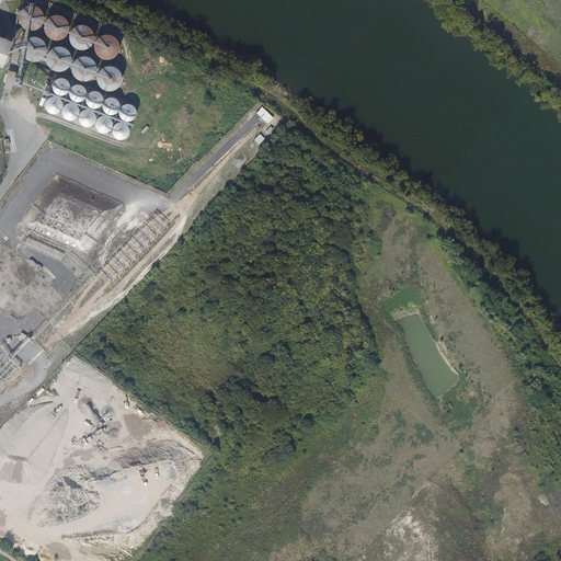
[(44,20),(44,19),(44,18),(44,15),(44,14),(43,12),(42,10),(39,9),(38,8),(37,7),(35,7),(34,6),(32,6),(31,6),(29,7),(27,7),(25,8),(24,9),(23,10),(22,11),(21,13),(20,14),(20,16),(20,18),(20,20),(20,21),(21,23),(21,24),(22,26),(23,27),(25,29),(26,29),(27,30),(30,30),(31,31),(33,31),(35,30),(37,30),(38,29),(39,27),(41,26),(42,24),(43,23),(44,22),(44,20)]
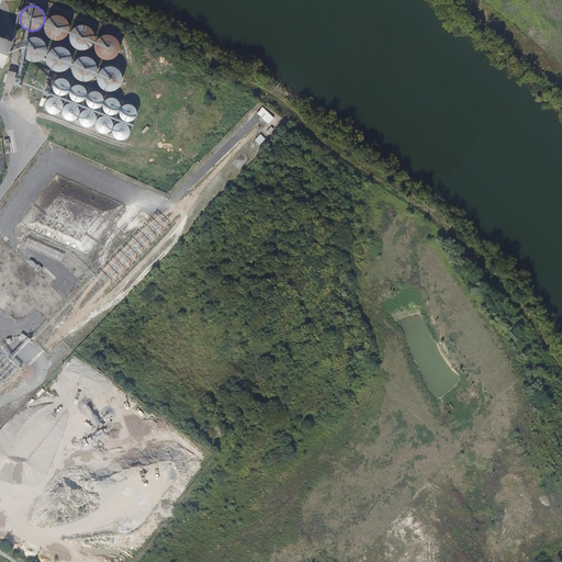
[(69,30),(69,29),(69,27),(68,25),(68,24),(67,22),(66,20),(65,19),(64,18),(62,17),(60,17),(58,15),(57,15),(55,15),(53,17),(52,17),(51,18),(48,19),(47,20),(46,22),(45,23),(44,24),(44,26),(44,27),(44,30),(44,32),(45,33),(46,35),(47,36),(48,37),(49,38),(51,40),(53,40),(54,41),(56,41),(57,41),(59,41),(62,40),(64,38),(65,37),(66,36),(67,35),(68,33),(68,32),(69,30)]
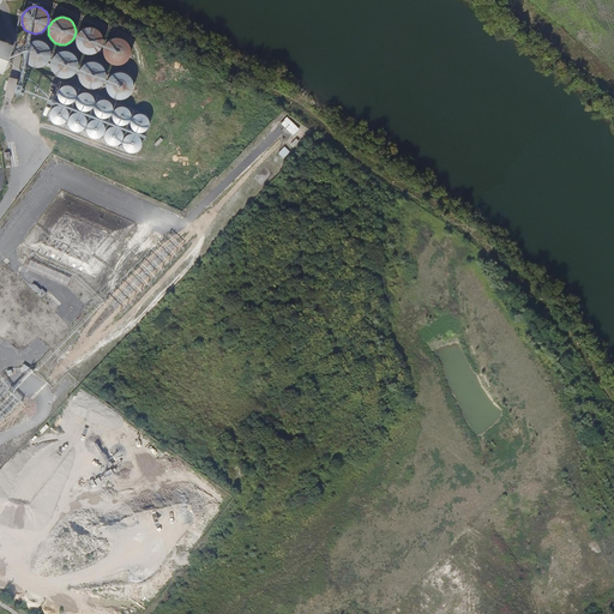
[(103,43),(103,41),(103,40),(103,38),(102,36),(101,34),(100,32),(98,31),(97,30),(95,29),(94,29),(91,28),(90,28),(88,28),(86,28),(84,29),(83,30),(80,31),(79,32),(78,34),(77,36),(77,37),(76,40),(76,41),(76,43),(77,44),(77,47),(78,48),(79,50),(80,52),(82,53),(83,54),(85,54),(86,55),(89,55),(91,55),(92,54),(95,54),(97,53),(98,52),(100,50),(101,49),(102,47),(102,46),(103,43)]
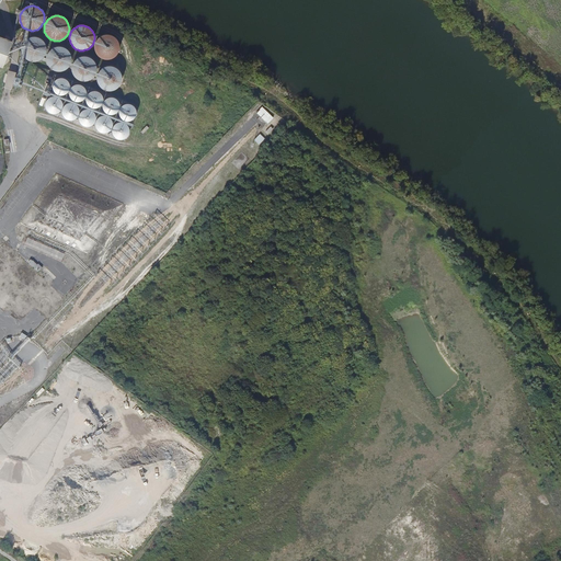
[(118,49),(119,48),(119,47),(118,44),(118,43),(117,41),(116,39),(115,38),(113,37),(112,36),(111,36),(109,35),(107,35),(105,35),(103,36),(102,36),(101,37),(99,38),(98,39),(96,41),(95,43),(94,44),(94,46),(94,47),(94,49),(94,52),(95,53),(96,54),(98,56),(99,57),(100,58),(101,59),(103,59),(104,60),(106,60),(107,60),(111,59),(112,59),(114,58),(115,57),(116,56),(117,55),(118,53),(118,52),(118,49)]
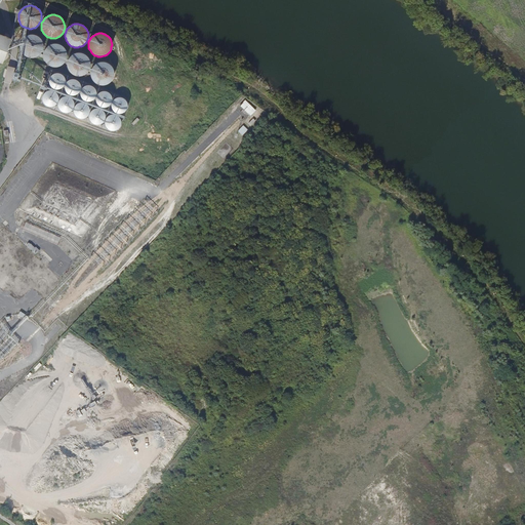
[(0,34),(0,63),(2,64),(11,39),(0,34)]
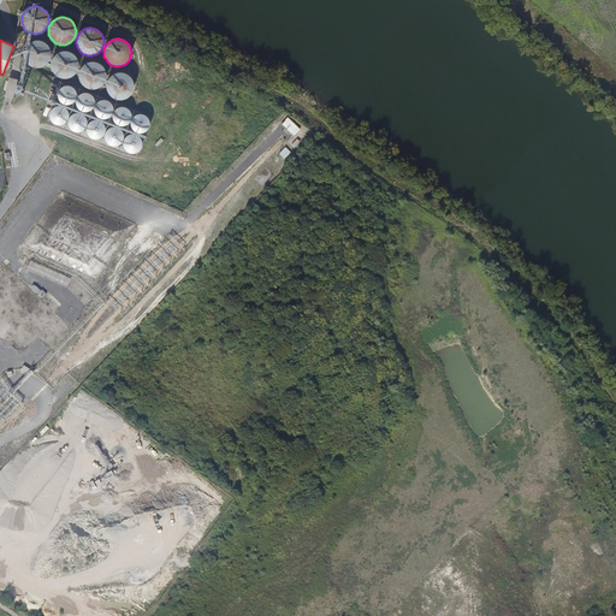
[(52,57),(52,54),(52,53),(51,52),(51,49),(49,47),(48,46),(47,45),(46,43),(43,42),(42,41),(40,41),(37,41),(36,41),(34,41),(33,42),(30,42),(29,43),(27,46),(25,47),(25,49),(24,51),(24,53),(24,54),(24,57),(24,59),(25,60),(27,61),(28,64),(29,65),(30,66),(31,67),(34,67),(35,69),(37,69),(40,69),(42,67),(43,67),(46,66),(47,65),(48,64),(49,61),(51,60),(51,58),(52,57)]
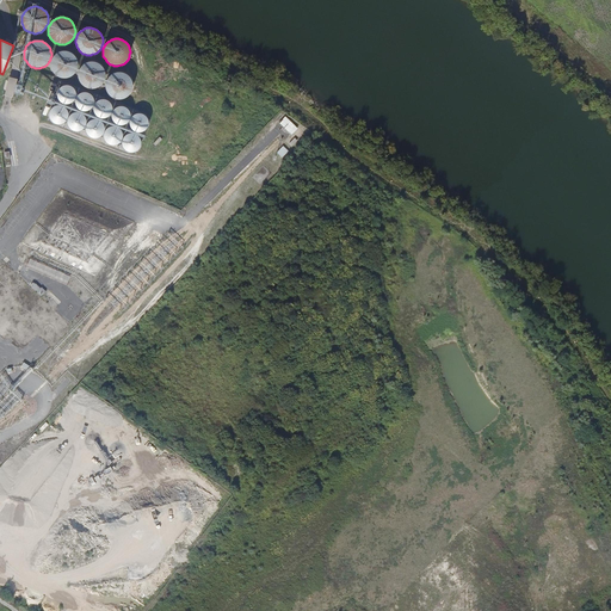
[(78,67),(78,65),(78,63),(78,62),(78,60),(75,57),(75,56),(73,55),(72,54),(71,53),(68,51),(67,51),(65,51),(63,51),(61,51),(60,53),(57,53),(55,55),(54,56),(53,57),(53,60),(51,61),(51,63),(51,65),(51,67),(51,68),(53,71),(54,72),(54,73),(56,75),(57,75),(59,76),(61,78),(63,78),(65,78),(67,78),(68,78),(71,76),(72,75),(73,75),(75,73),(76,72),(76,71),(78,68),(78,67)]
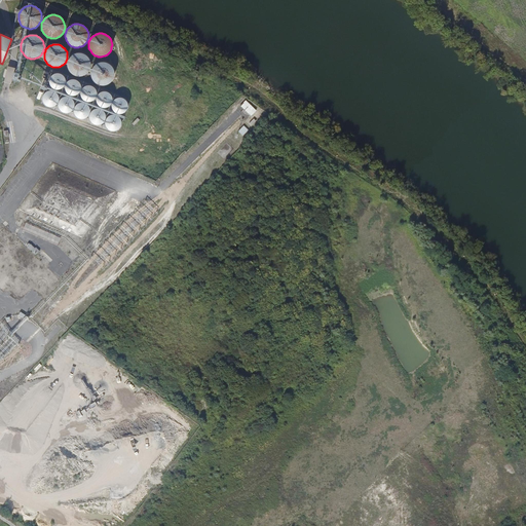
[(90,67),(90,65),(90,64),(90,63),(89,61),(89,59),(88,58),(86,57),(85,55),(84,54),(82,53),(81,53),(79,53),(78,53),(76,53),(75,54),(73,54),(71,57),(70,58),(69,59),(69,61),(68,62),(68,64),(68,65),(68,67),(68,68),(69,70),(70,71),(71,72),(72,74),(73,74),(74,75),(76,76),(77,76),(79,76),(81,76),(82,76),(84,75),(85,75),(86,74),(88,72),(89,71),(89,70),(90,68),(90,67)]
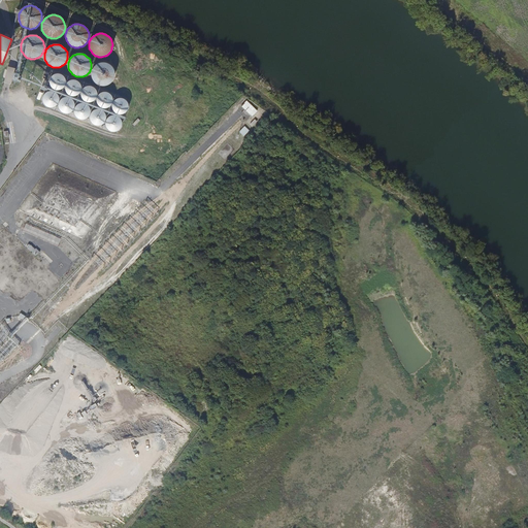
[(114,76),(114,74),(114,73),(113,71),(113,69),(112,68),(111,66),(110,65),(109,64),(107,64),(106,63),(104,63),(103,63),(101,63),(100,63),(98,64),(97,64),(95,66),(94,67),(93,68),(92,69),(92,71),(92,72),(91,74),(92,76),(92,77),(92,79),(93,80),(94,81),(95,83),(97,84),(98,85),(100,86),(101,86),(103,86),(105,86),(106,86),(108,85),(109,84),(110,83),(111,81),(112,80),(113,79),(114,77),(114,76)]
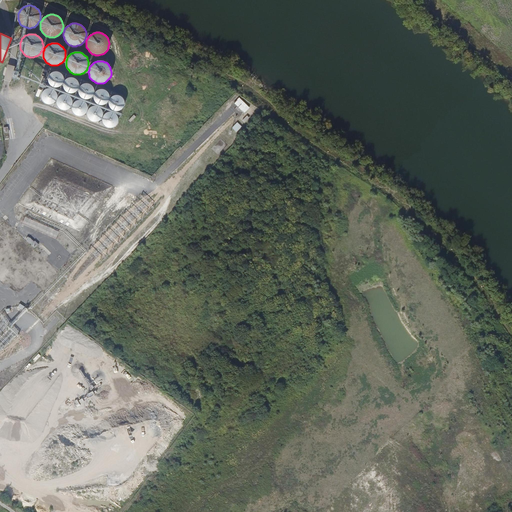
[(8,63),(4,79),(11,80),(15,65),(8,63)]
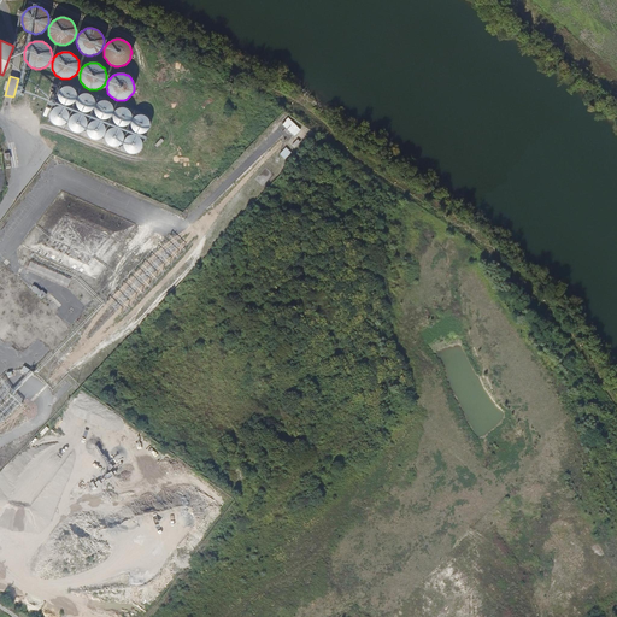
[(77,97),(77,95),(77,94),(77,93),(76,92),(76,90),(74,88),(72,87),(71,87),(70,86),(69,86),(68,86),(65,86),(64,87),(63,87),(63,88),(62,88),(59,90),(59,92),(59,93),(58,94),(58,95),(58,97),(58,98),(59,99),(59,100),(60,101),(62,103),(63,104),(65,104),(66,105),(68,105),(69,105),(70,104),(71,104),(72,103),(74,103),(75,101),(75,100),(76,99),(76,98),(77,97)]
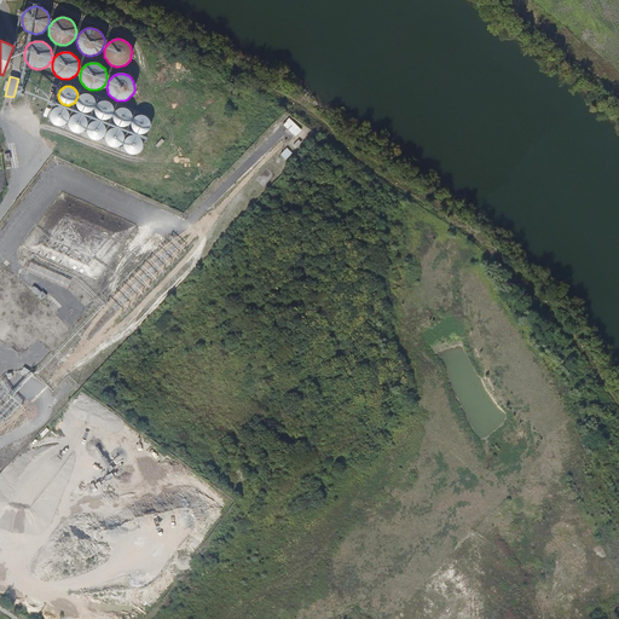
[(96,104),(96,103),(96,102),(96,100),(94,99),(93,97),(92,96),(91,94),(90,94),(88,93),(87,93),(86,93),(85,93),(84,94),(82,94),(81,96),(79,97),(79,98),(77,99),(77,100),(76,102),(76,103),(76,104),(77,105),(77,106),(77,108),(79,109),(80,110),(81,110),(82,111),(84,111),(85,113),(86,113),(87,113),(88,111),(90,111),(91,110),(92,110),(93,109),(94,108),(94,106),(96,105),(96,104)]
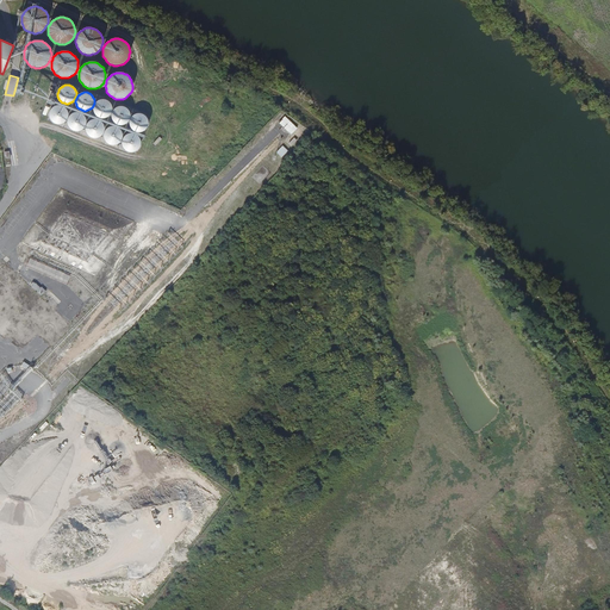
[(112,110),(112,109),(112,107),(112,106),(112,105),(111,104),(110,103),(109,101),(107,100),(106,100),(105,99),(104,99),(103,99),(101,99),(100,100),(98,100),(97,101),(95,103),(95,104),(94,105),(94,106),(94,107),(94,109),(94,110),(94,111),(94,112),(95,113),(95,114),(97,116),(98,116),(99,117),(100,117),(101,118),(104,118),(105,118),(106,117),(107,117),(109,116),(110,116),(110,114),(111,113),(111,112),(112,111),(112,110)]
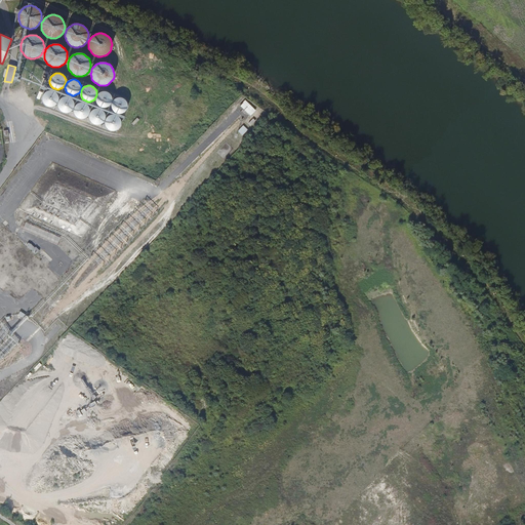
[(58,99),(58,98),(58,97),(58,96),(58,95),(57,94),(56,93),(55,92),(54,91),(52,90),(51,90),(50,90),(49,90),(48,91),(47,91),(46,92),(45,92),(44,94),(44,95),(43,96),(43,97),(43,98),(43,99),(43,101),(43,102),(44,103),(44,104),(45,105),(46,105),(47,106),(48,106),(49,107),(50,107),(51,107),(52,107),(54,106),(55,106),(56,105),(57,104),(57,103),(58,102),(58,101),(58,99)]
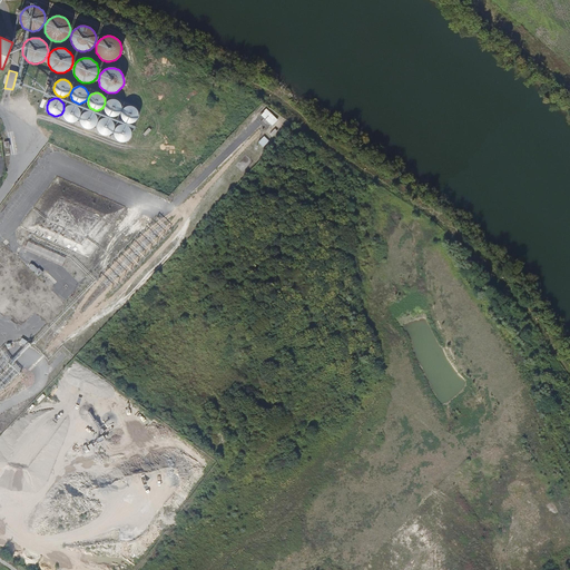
[(105,112),(106,114),(106,115),(107,116),(108,116),(108,117),(109,117),(110,118),(111,118),(112,118),(114,118),(115,118),(116,118),(117,117),(118,117),(119,116),(120,115),(120,114),(121,114),(121,112),(121,111),(123,110),(123,109),(123,108),(121,108),(121,107),(121,106),(120,104),(119,102),(118,102),(117,101),(116,101),(115,100),(114,100),(112,100),(111,101),(110,101),(109,101),(109,102),(108,102),(107,104),(106,105),(106,106),(105,107),(105,108),(105,109),(105,110),(105,111),(105,112)]
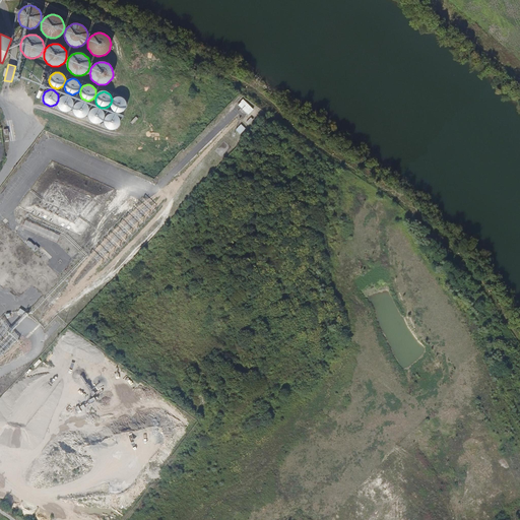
[(73,105),(74,104),(74,103),(73,101),(73,100),(72,99),(71,98),(70,96),(69,96),(68,95),(67,95),(66,95),(65,95),(64,95),(63,96),(61,98),(60,99),(59,99),(59,100),(58,101),(58,102),(58,103),(58,104),(58,106),(59,107),(59,108),(60,108),(60,109),(62,110),(63,111),(64,111),(65,111),(66,111),(67,111),(68,111),(69,111),(70,110),(71,110),(72,109),(72,108),(73,107),(73,106),(73,105)]
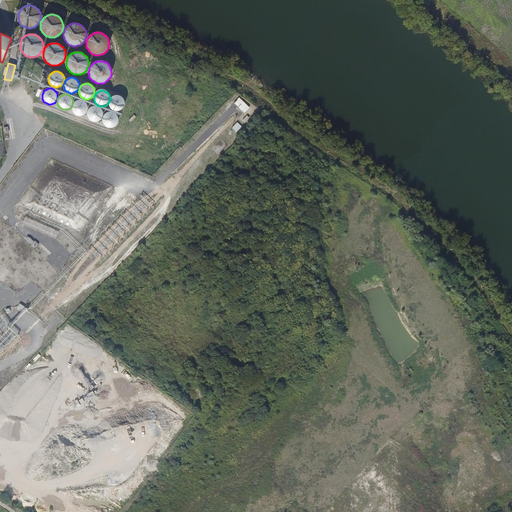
[(110,107),(111,108),(112,109),(113,110),(114,110),(115,111),(116,111),(117,111),(118,111),(119,111),(120,111),(121,110),(122,109),(123,109),(123,108),(124,107),(125,106),(125,105),(125,104),(125,103),(125,102),(125,101),(124,99),(123,98),(122,97),(121,97),(121,96),(120,96),(119,96),(118,95),(117,95),(116,95),(115,96),(114,96),(113,97),(112,97),(112,98),(111,98),(110,99),(110,100),(110,101),(109,101),(109,102),(109,103),(109,104),(109,105),(110,106),(110,107)]
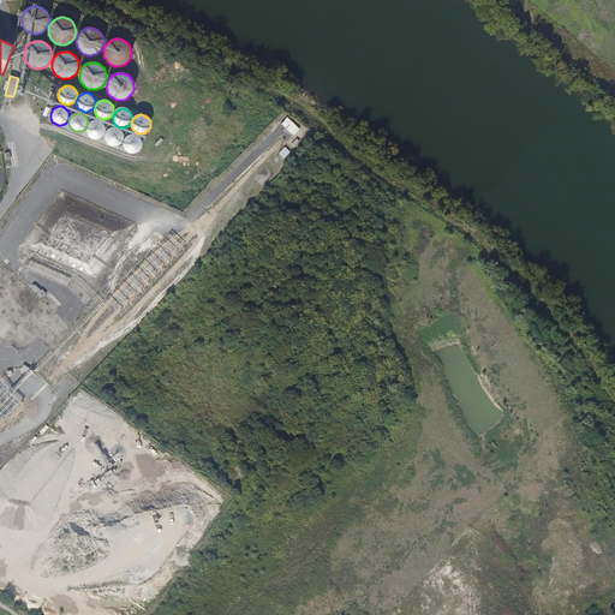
[(99,138),(100,138),(102,136),(105,133),(105,132),(105,131),(106,130),(105,129),(105,126),(105,125),(103,124),(102,123),(101,123),(101,121),(100,120),(99,120),(97,120),(95,120),(94,120),(93,120),(91,121),(90,123),(89,124),(88,124),(88,125),(87,126),(87,127),(87,130),(87,131),(87,132),(88,133),(88,135),(89,136),(91,137),(93,138),(94,138),(95,138),(96,138),(97,138),(99,138)]
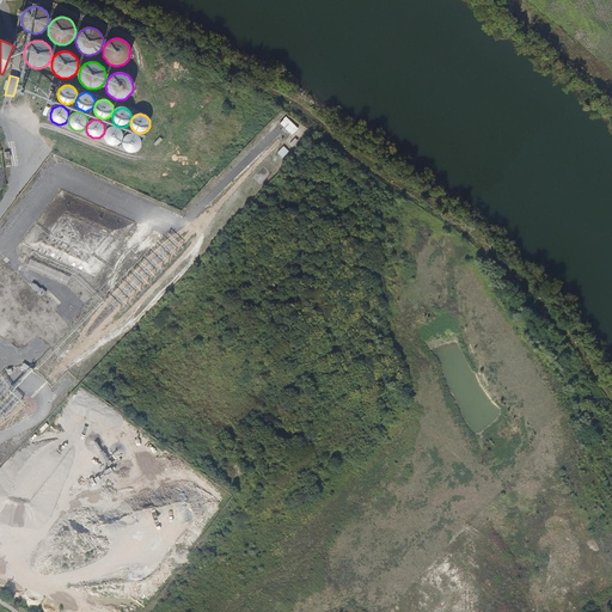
[(286,120),(282,123),(291,132),(294,128),(291,124),(292,124),(286,120)]
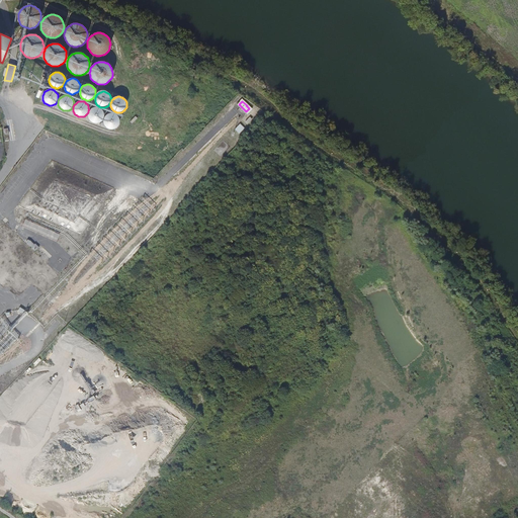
[(88,119),(89,120),(89,121),(90,121),(90,122),(91,123),(92,123),(92,124),(93,124),(94,124),(95,124),(96,124),(97,124),(98,124),(99,124),(100,123),(101,123),(102,122),(102,121),(103,121),(103,120),(103,119),(104,118),(104,117),(104,116),(104,115),(103,114),(103,113),(102,112),(101,110),(100,110),(99,109),(98,109),(97,109),(96,109),(95,109),(94,109),(93,109),(92,109),(92,110),(91,110),(90,111),(89,112),(89,113),(88,114),(88,115),(88,116),(88,117),(88,118),(88,119)]
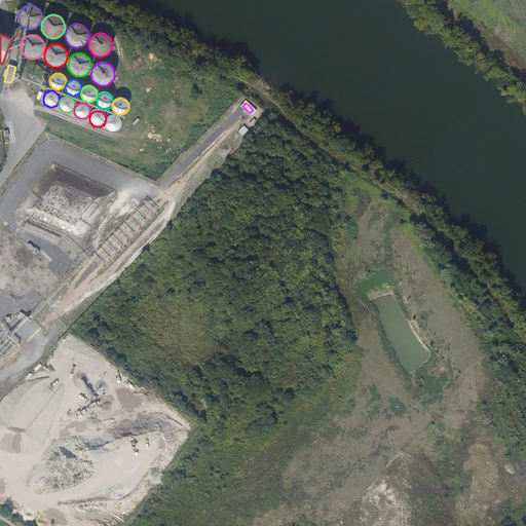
[(106,125),(106,126),(107,127),(107,128),(108,128),(109,129),(110,130),(111,130),(112,130),(113,132),(114,132),(115,130),(116,130),(117,130),(118,129),(119,128),(120,128),(120,127),(121,126),(121,125),(121,124),(121,123),(121,122),(121,121),(121,120),(121,119),(120,119),(120,118),(118,117),(118,116),(117,116),(116,115),(115,115),(114,115),(113,115),(112,115),(111,115),(110,116),(109,116),(108,117),(107,118),(106,119),(106,120),(106,121),(106,122),(106,123),(106,124),(106,125)]
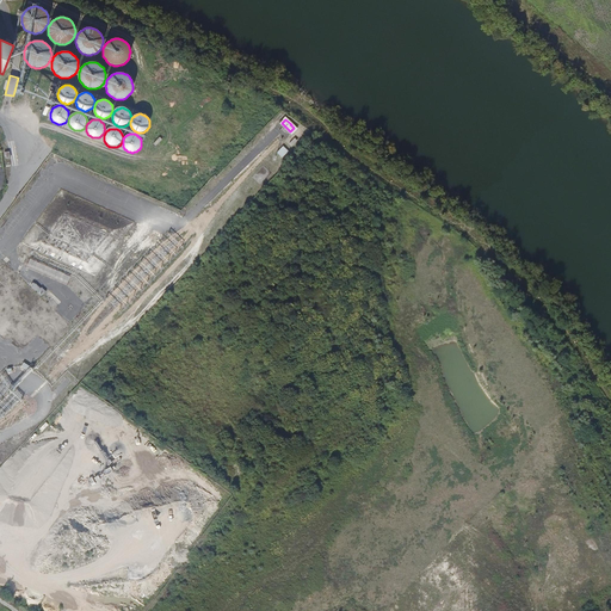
[(155,147),(164,140),(160,136),(153,144),(155,147)]
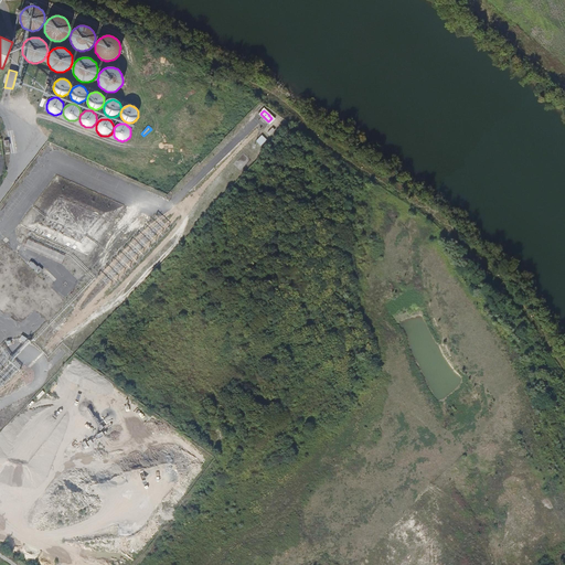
[(262,146),(267,140),(263,136),(257,141),(262,146)]
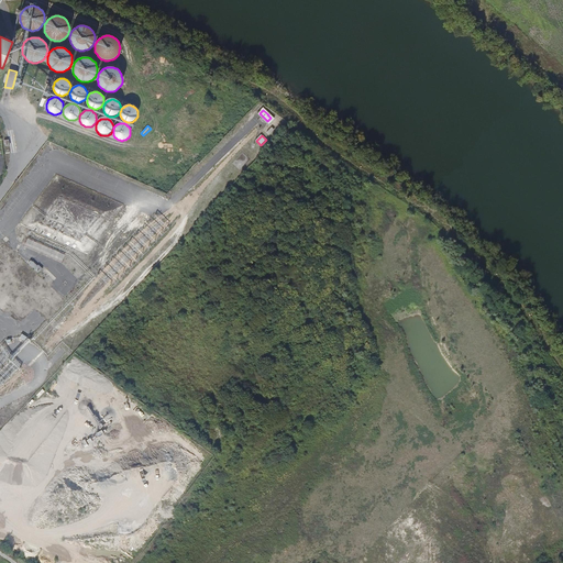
All buildings are outlined.
